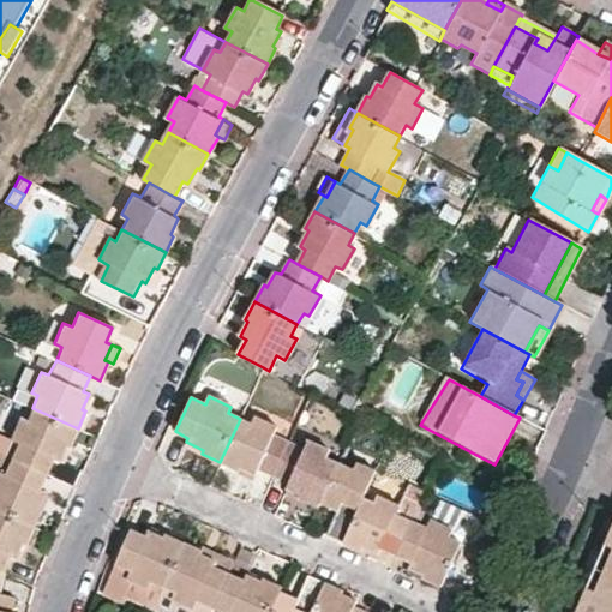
[(78,429),(33,408),(25,423),(19,420),(9,443),(15,447),(11,457),(47,473),(53,457),(59,460),(66,444),(70,445),(78,429)]
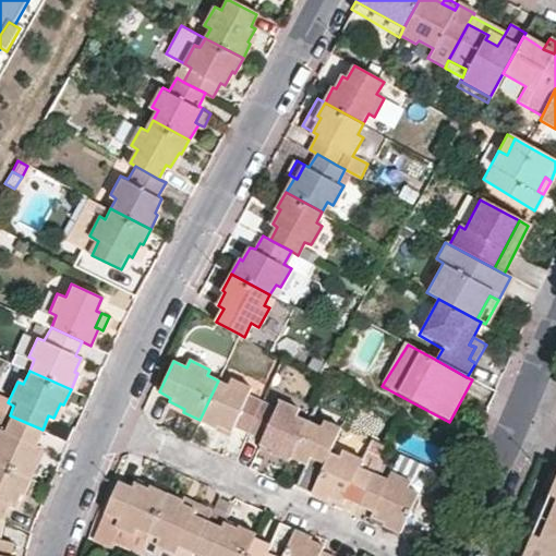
[(218,381),(200,420),(216,427),(218,424),(233,431),(234,426),(248,433),(262,402),(249,396),(252,388),(231,379),(229,385),(218,381)]
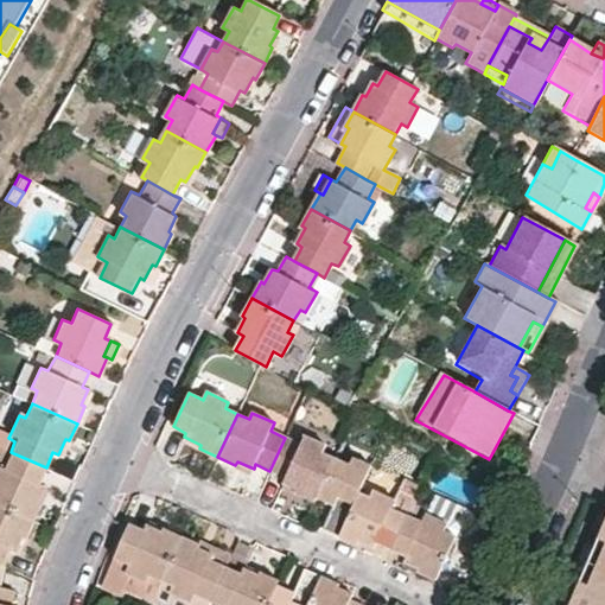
[(285,438),(269,471),(285,478),(282,483),(298,490),(298,494),(313,501),(316,497),(332,458),(323,452),(325,446),(304,437),(300,444),(285,438)]
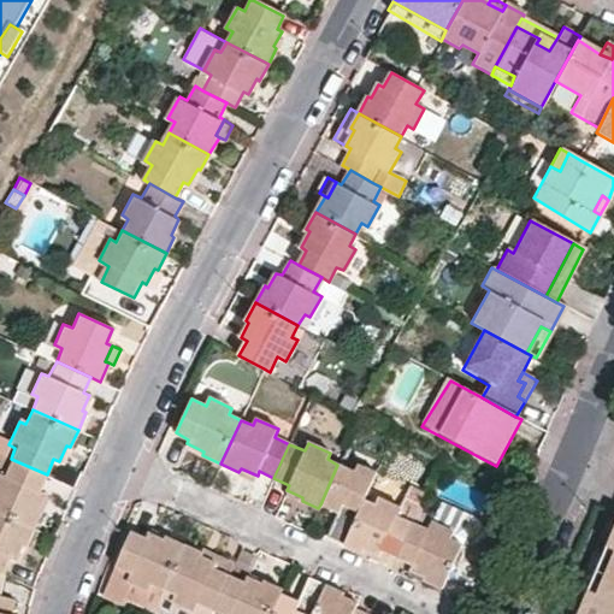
[(0,471),(4,472),(11,459),(0,453),(0,471)]
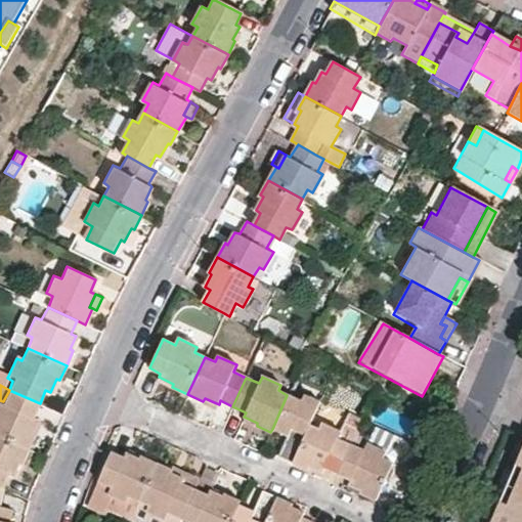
[(40,403),(9,390),(3,401),(0,400),(0,435),(29,448),(37,432),(33,430),(39,418),(34,415),(40,403)]
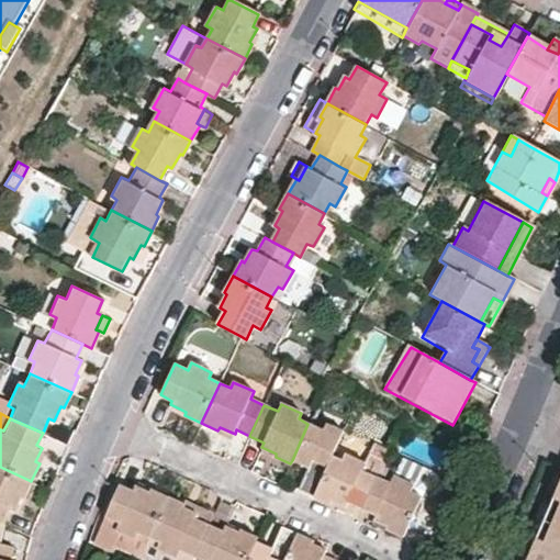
[(301,489),(314,494),(332,455),(342,432),(327,425),(324,430),(308,424),(292,460),(309,468),(300,488),(301,489)]
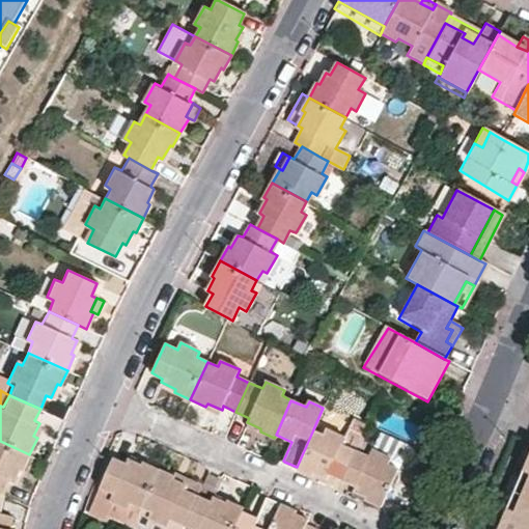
[(346,437),(343,444),(355,449),(362,434),(345,426),(342,435),(346,437)]
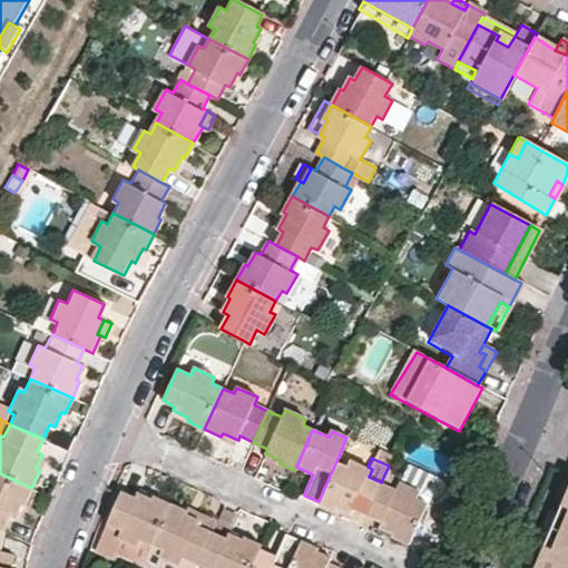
[(336,461),(319,501),(336,510),(338,508),(344,510),(351,513),(354,509),(366,515),(381,482),(369,477),(372,469),(368,467),(352,460),(349,467),(336,461)]
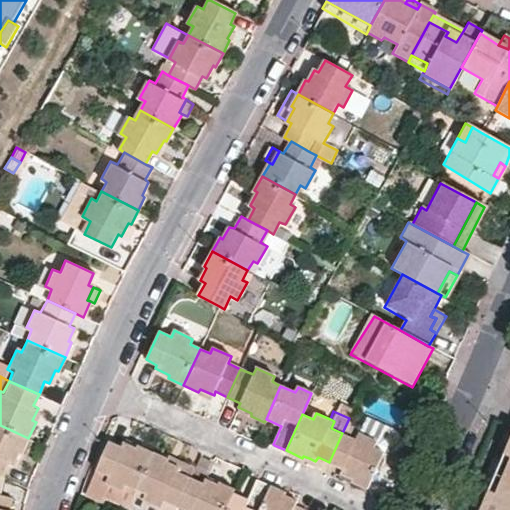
[(342,433),(329,462),(343,468),(341,473),(346,475),(354,478),(353,482),(368,488),(395,428),(365,414),(361,423),(354,439),(342,433)]
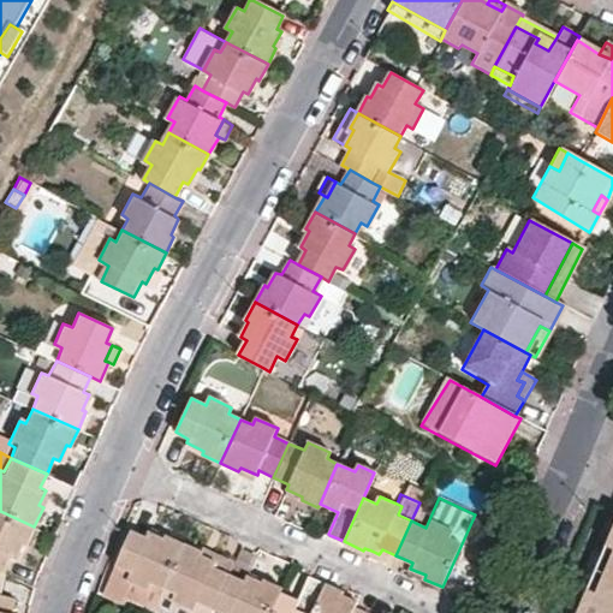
[(426,528),(434,509),(420,503),(411,521),(426,528)]
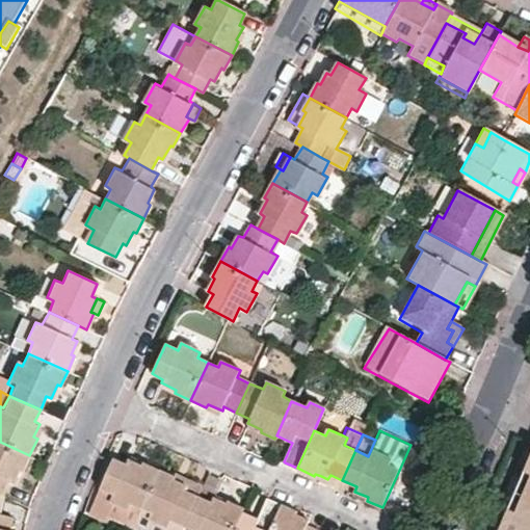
[(29,455),(0,442),(0,494),(2,495),(8,481),(14,483),(20,469),(23,470),(29,455)]
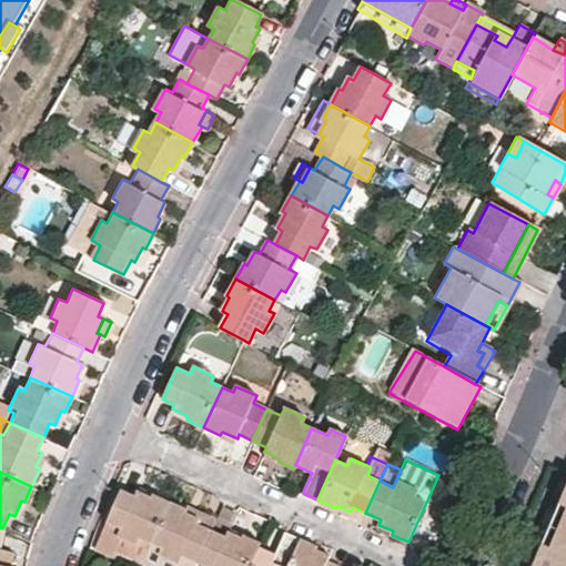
[(548,552),(565,511),(565,487),(541,549),(548,552)]
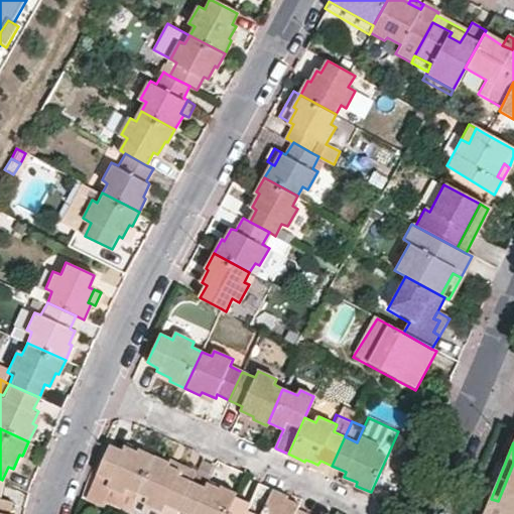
[(138,493),(155,455),(140,447),(138,452),(125,445),(122,450),(110,444),(86,498),(98,504),(98,502),(106,485),(126,493),(128,488),(138,493)]
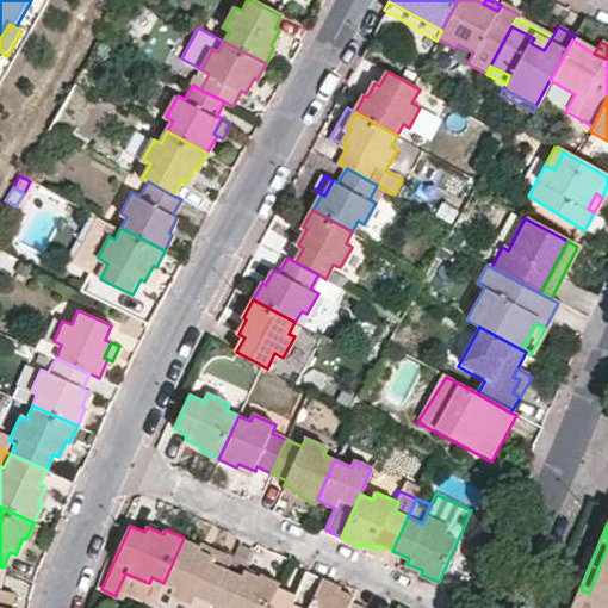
[(200,546),(184,538),(163,583),(174,588),(172,594),(194,605),(193,607),(210,607),(211,605),(228,569),(212,562),(215,557),(199,550),(200,546)]
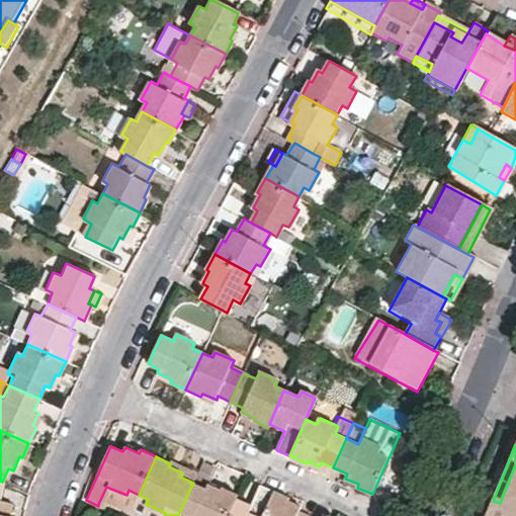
[(200,468),(173,456),(170,463),(169,466),(182,473),(180,477),(193,483),(200,468)]
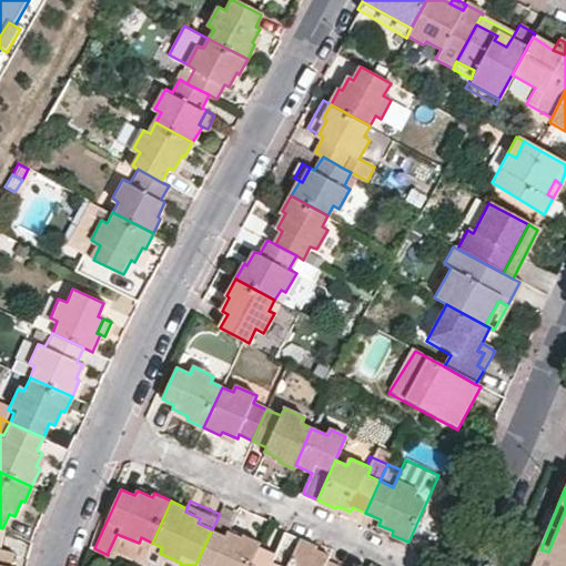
[(565,565),(565,511),(548,552),(541,549),(534,565),(565,565)]
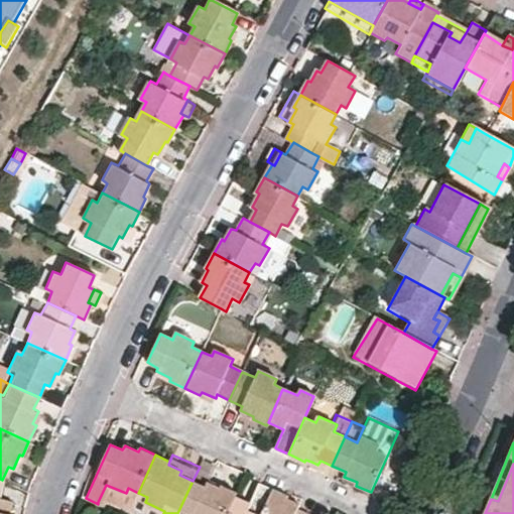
[(8,513),(11,500),(1,498),(4,481),(2,480),(0,479),(0,513),(8,513)]
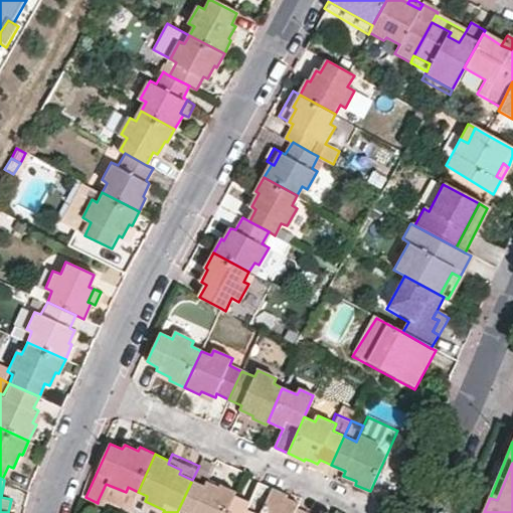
[(192,480),(178,510),(183,512),(225,512),(234,495),(236,491),(222,485),(221,488),(209,482),(206,486),(192,480)]
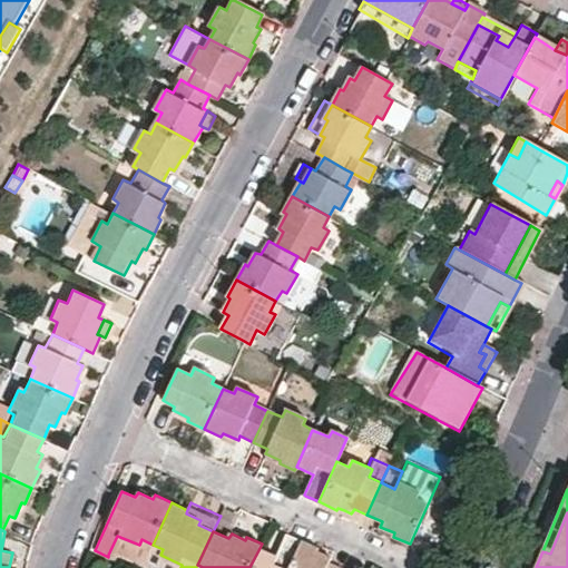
[(289,567),(301,540),(289,534),(277,556),(260,548),(250,567),(289,567)]
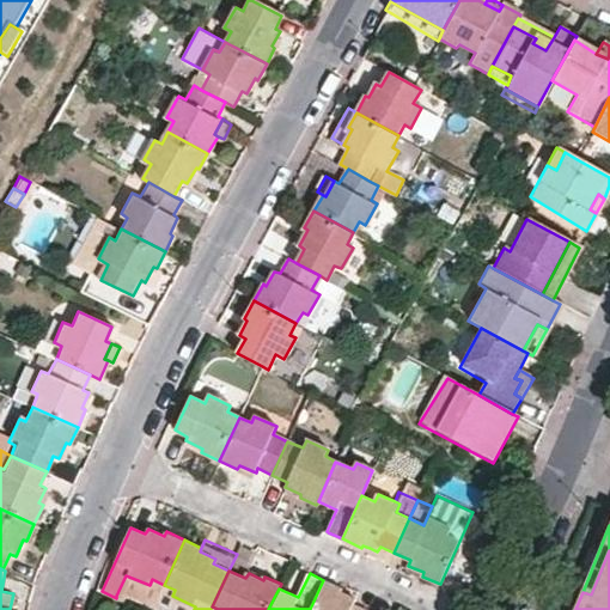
[(154,607),(164,585),(152,579),(150,585),(126,575),(116,596),(146,609),(153,609),(154,607)]
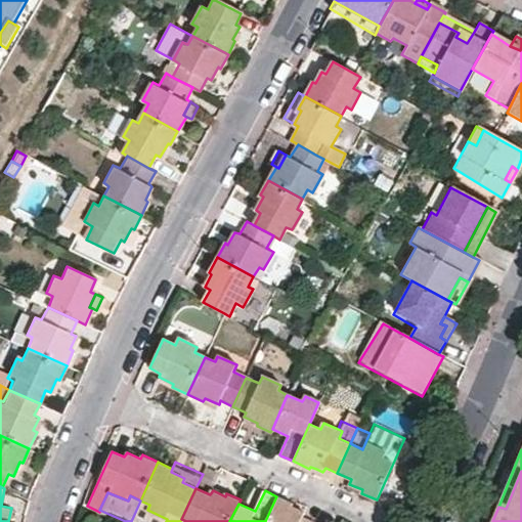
[(293,504),(276,496),(265,521),(313,521),(311,520),(304,517),(305,512),(293,507),(293,504)]
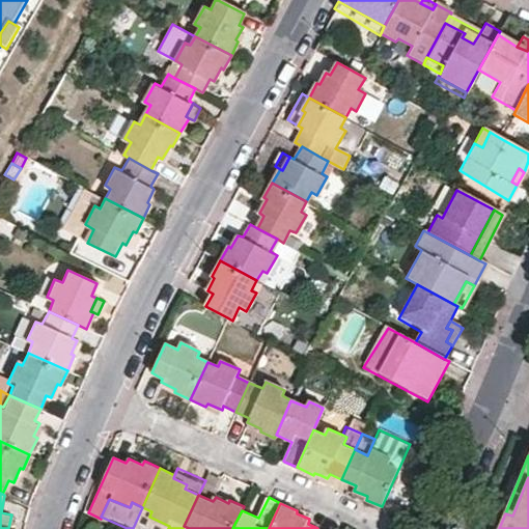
[(151,511),(142,507),(134,526),(139,528),(168,528),(169,526),(149,517),(151,511)]
